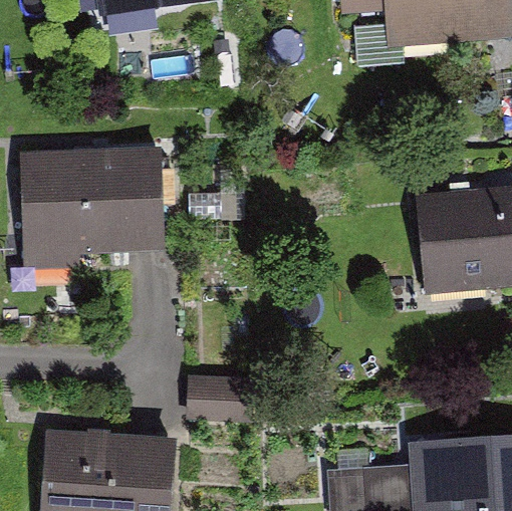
[(508,0),(343,0),(343,5),(384,2),(386,24),(441,20),(442,34),(510,29),(508,0)]
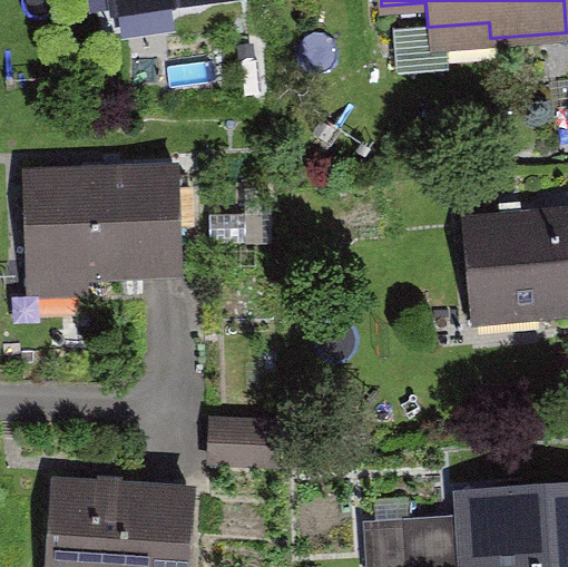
[(169,168),(21,173),(25,266),(137,263),(173,262),(169,168)]
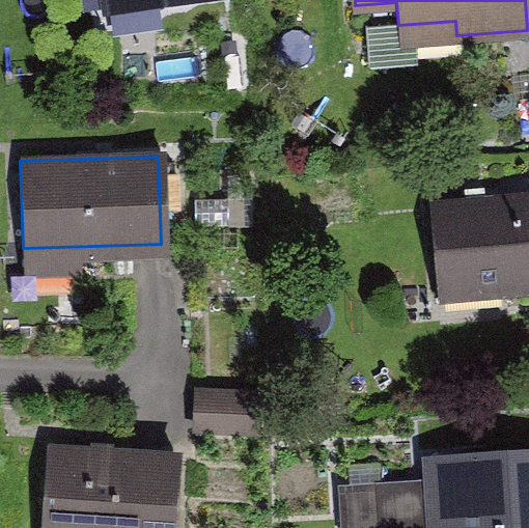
[(528,191),(426,201),(434,281),(498,275),(500,288),(528,285),(528,191)]
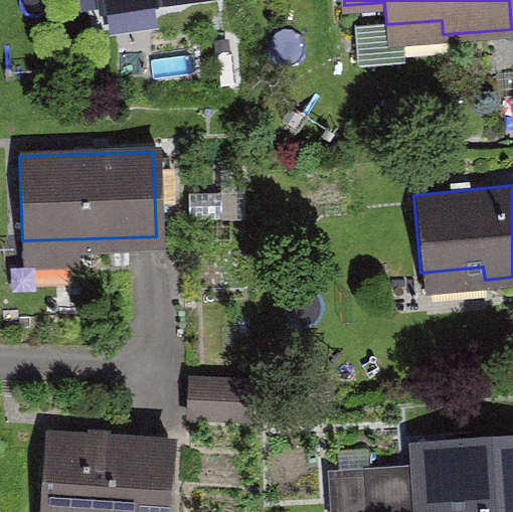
[(246,412),(244,375),(184,379),(185,415),(246,412)]
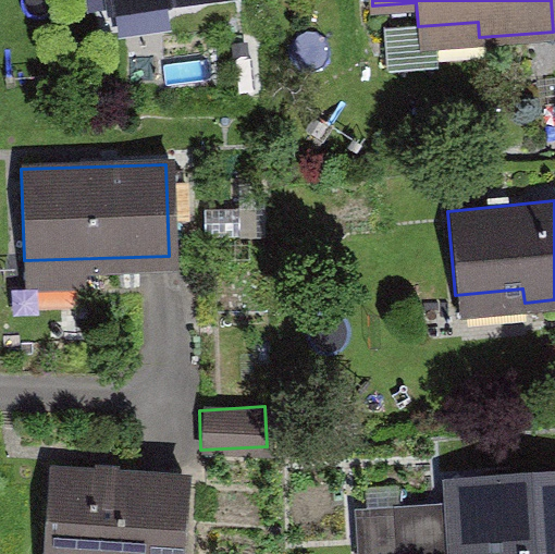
[(554,553),(554,469),(443,480),(446,553),(554,553)]
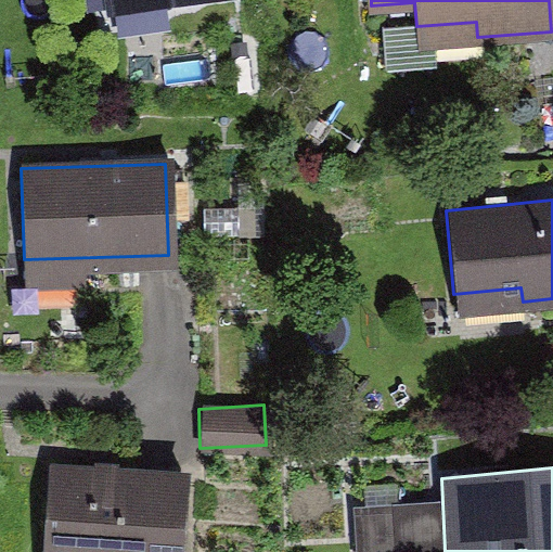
[(183,551),(190,487),(123,482),(49,476),(41,551),(183,551)]
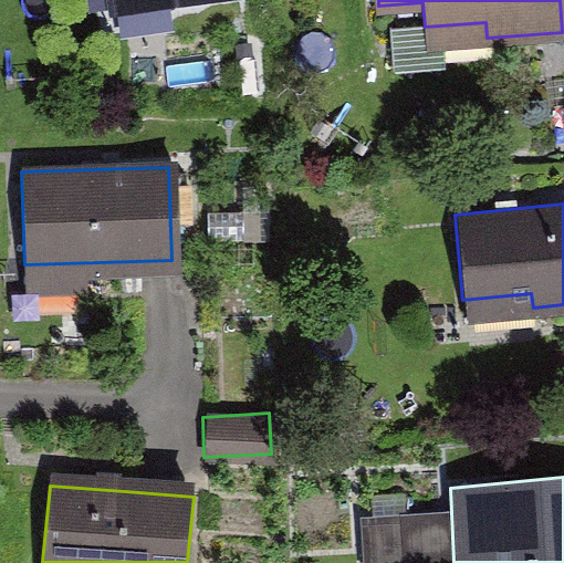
[(441,562),(438,514),(364,519),(366,562),(441,562)]
